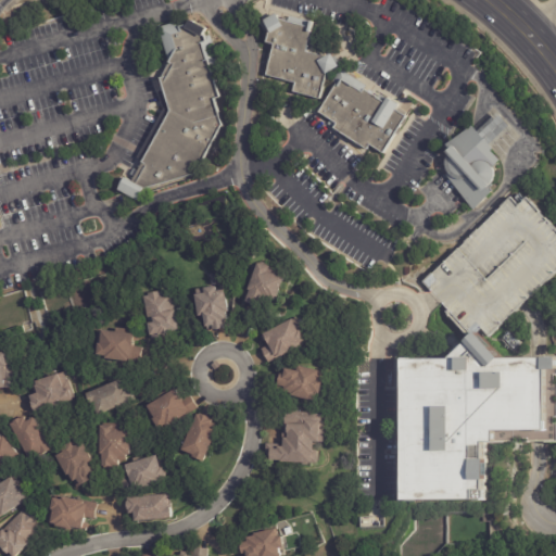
[(314,26),(307,51),(326,55),(331,53),(341,65),(327,74),(320,99),(293,92),(297,83),(266,74),(275,42),(267,41),(270,28),(265,20),(277,12),(282,19),(314,26)]
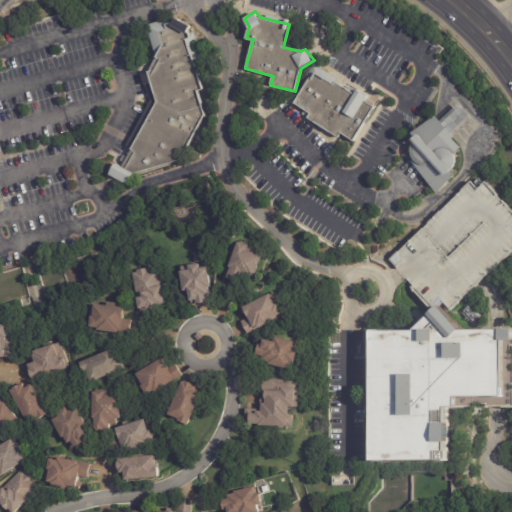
[(122,165),(133,144),(156,102),(147,72),(156,55),(147,25),(165,19),(166,23),(172,23),(176,16),(192,24),(190,32),(197,30),(205,60),(199,62),(208,89),(205,96),(207,112),(180,160),(133,175),(127,184),(109,175),(115,163),(122,165)]
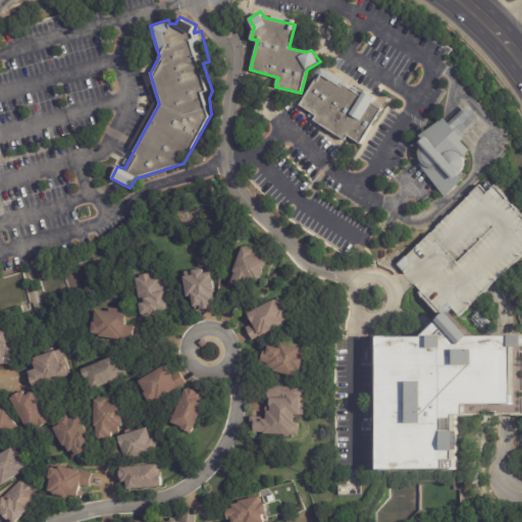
[(299,105),(315,79),(318,80),(322,72),(342,84),(361,95),(365,92),(375,98),(373,102),(381,108),(361,144),(347,136),(345,141),(314,119),(316,115),(299,105)]
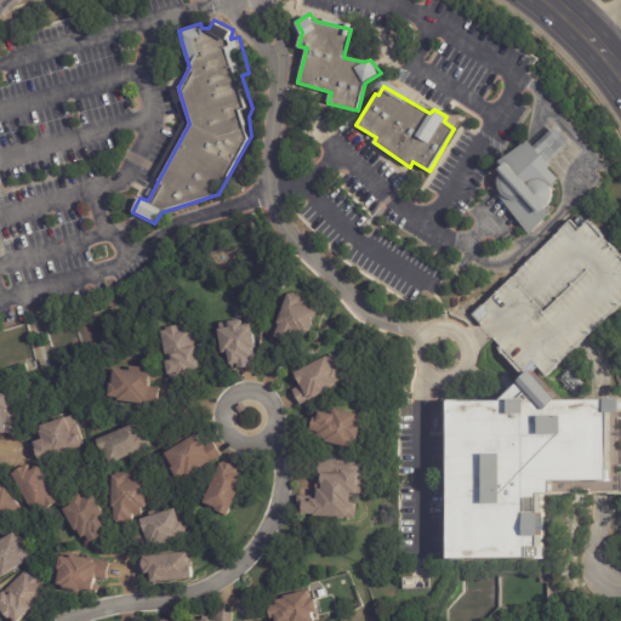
[(560,181),(552,188),(554,194),(553,198),(553,200),(550,205),(545,208),(551,215),(548,217),(546,222),(531,234),(500,197),(502,195),(500,189),(499,184),(499,178),(501,172),(497,169),(501,165),(500,164),(529,141),(534,147),(558,126),(574,144),(551,164),(553,167),(551,169),(560,181)]
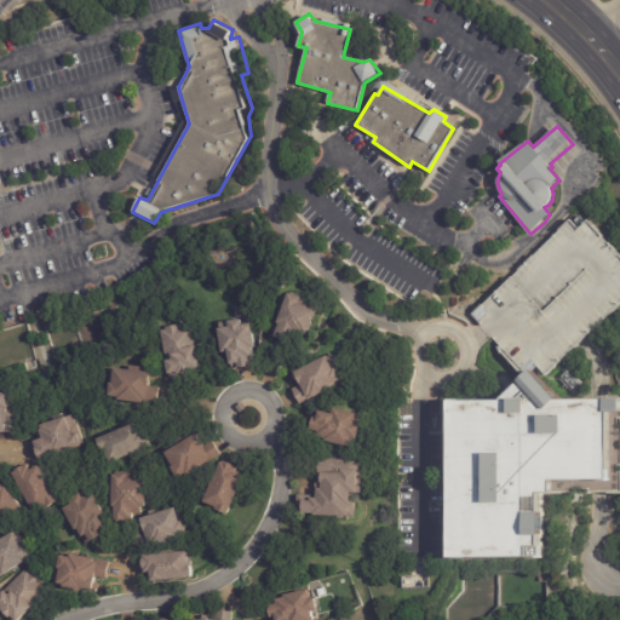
[(474,314),(528,377),(619,297),(619,259),(584,218),(474,314)]
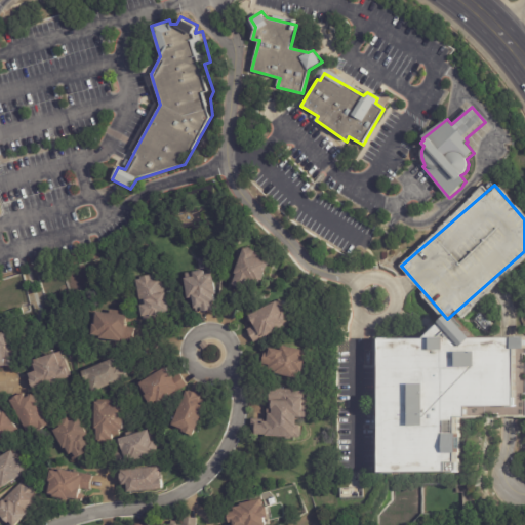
[(257,257),(271,263),(263,284),(251,280),(248,289),(235,285),(239,274),(236,274),(246,248),(256,252),(254,256),(257,257)]
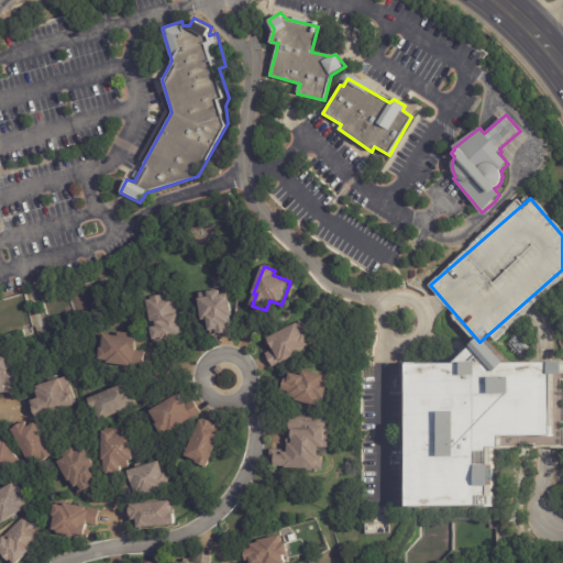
[(228,291),(232,315),(229,315),(231,329),(211,332),(210,328),(207,329),(206,317),(200,318),(197,296),(207,294),(206,289),(218,287),(219,293),(228,291)]
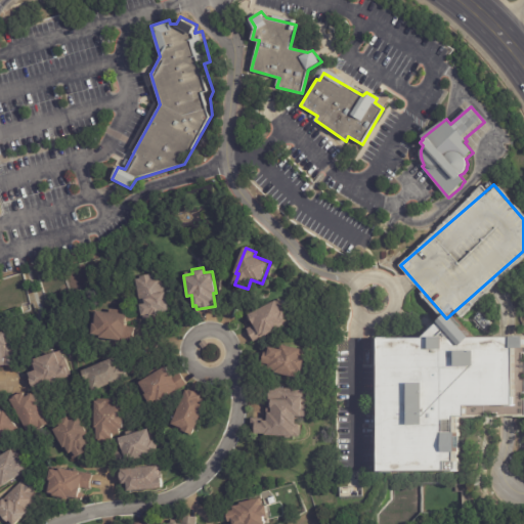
[(142,314),(140,314),(138,303),(140,302),(136,278),(140,277),(139,275),(151,273),(153,276),(162,274),(169,314),(143,318),(142,314)]
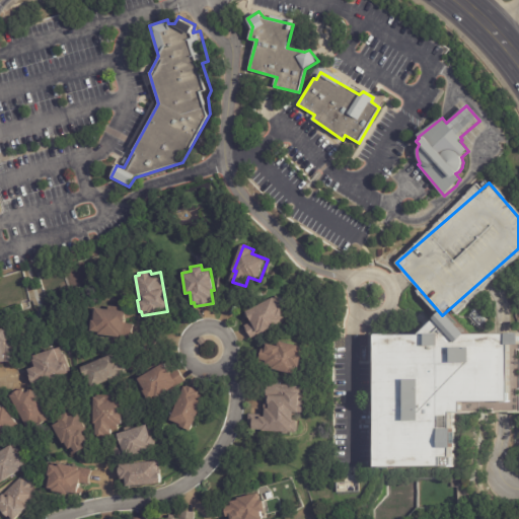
[(249,338),(243,325),(249,322),(246,317),(245,318),(242,313),(244,312),(243,311),(271,296),(271,298),(276,296),(288,319),(250,339),(249,338)]
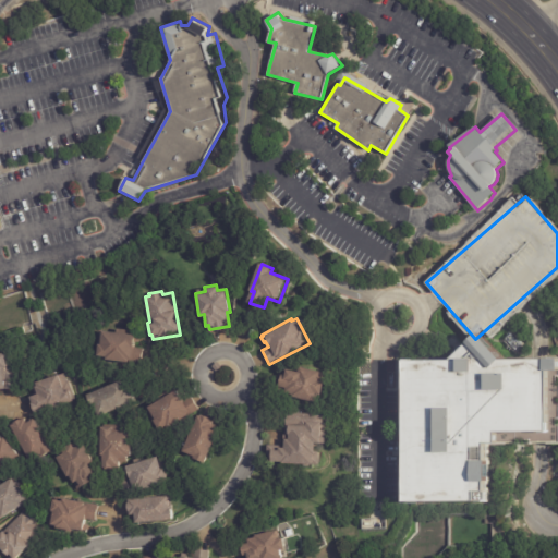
[(140,338),(140,342),(133,341),(133,348),(143,349),(141,364),(104,359),(105,356),(96,355),(97,343),(99,344),(100,336),(99,336),(99,330),(134,335),(134,336),(141,337),(140,338)]
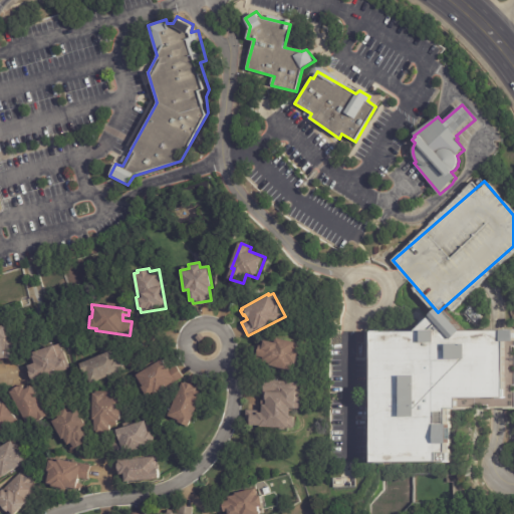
[(18,347),(19,357),(1,358),(1,360),(0,360),(0,321),(16,320),(18,347)]
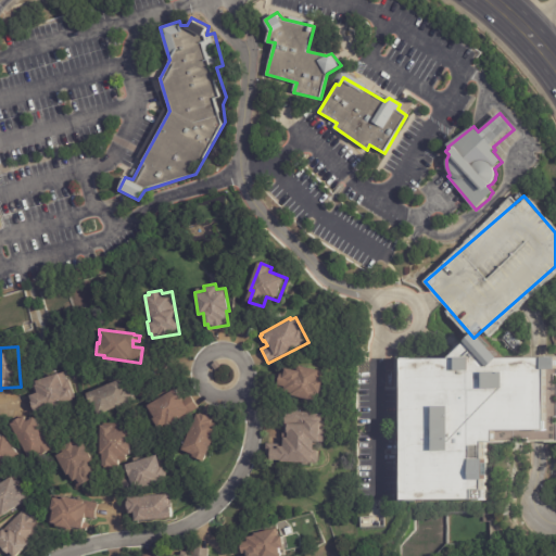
[(411,362),(555,358),(555,438),(495,439),(496,497),(413,498),(411,362)]
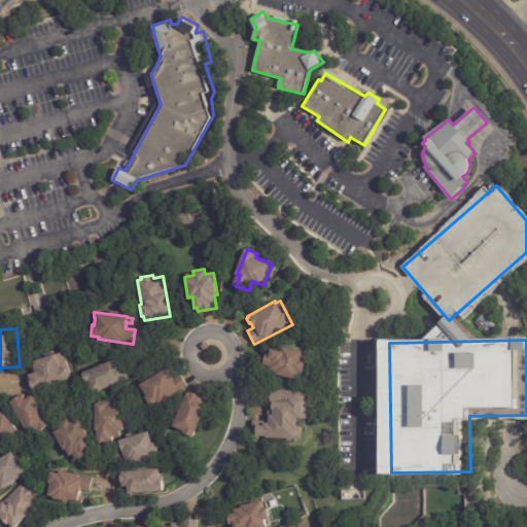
[(204,351),(200,347),(205,342),(209,347),(204,351)]
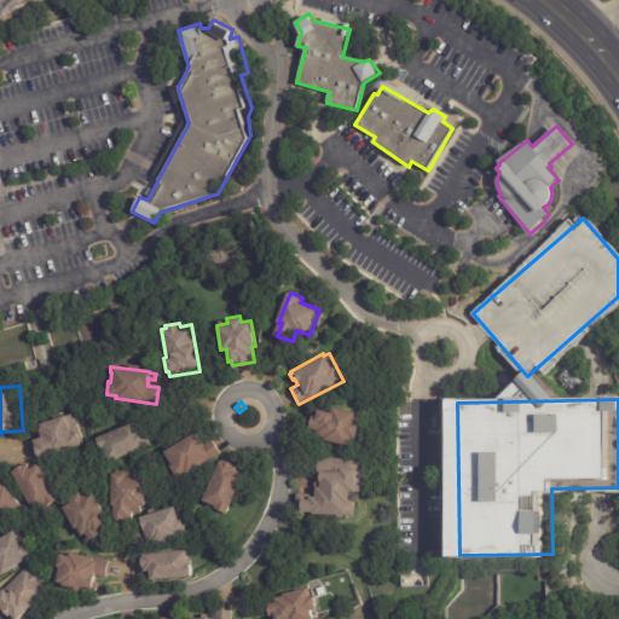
[(311,426),(313,415),(317,416),(318,409),(331,411),(333,406),(358,411),(358,414),(364,415),(359,438),(351,437),(350,445),(323,439),(323,437),(316,435),(317,432),(310,431),(311,426)]
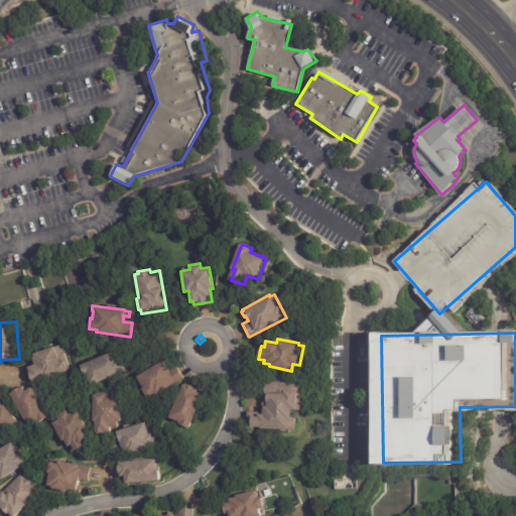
[(65,355),(70,369),(31,382),(25,366),(32,363),(30,356),(31,356),(30,352),(51,345),(52,347),(59,344),(61,351),(63,351),(65,355)]
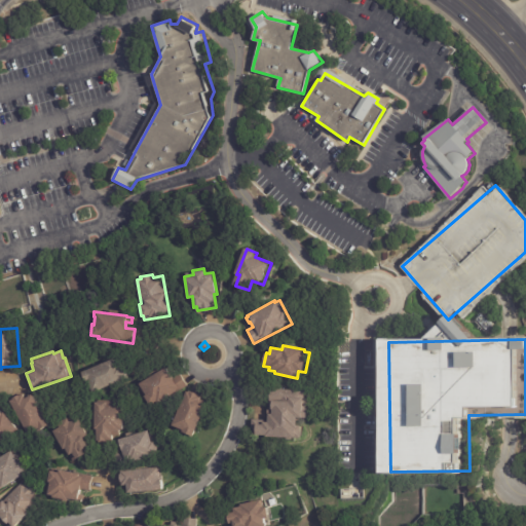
[(115,365),(116,367),(120,365),(121,367),(125,375),(125,378),(91,392),(87,381),(84,383),(80,372),(112,359),(115,365)]
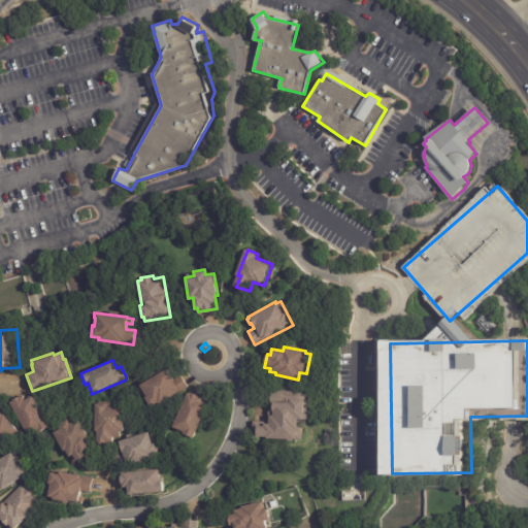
[(183,377),(188,388),(151,409),(137,386),(138,386),(137,384),(164,367),(171,380),(180,374),(183,377)]
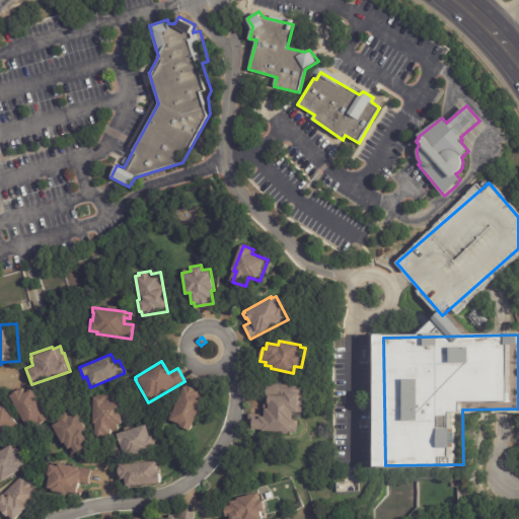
[(188,386),(199,391),(198,394),(205,398),(191,430),(178,425),(179,424),(171,421),(172,420),(170,419),(184,384),(188,386)]
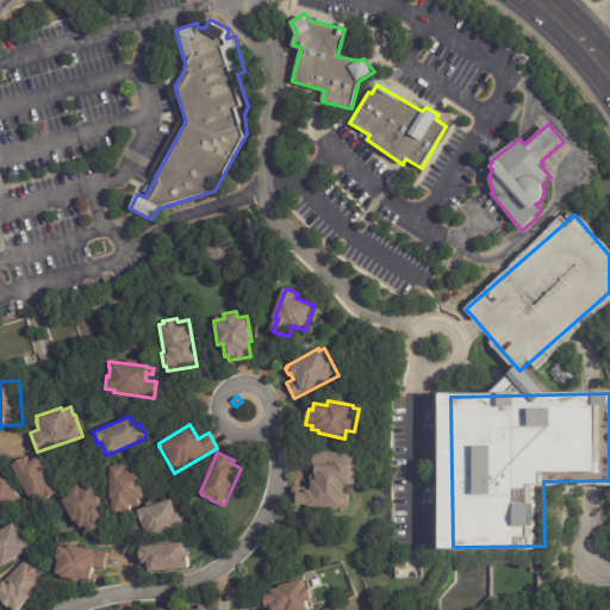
[(296,486),(310,487),(311,479),(316,479),(316,474),(313,474),(313,452),(355,453),(354,461),(356,461),(355,473),(358,473),(356,485),(344,484),(343,493),(349,493),(348,508),(338,508),(338,510),(332,510),(332,506),(330,506),(330,509),(321,508),(321,506),(306,506),(306,504),(292,504),(293,486),(296,486)]
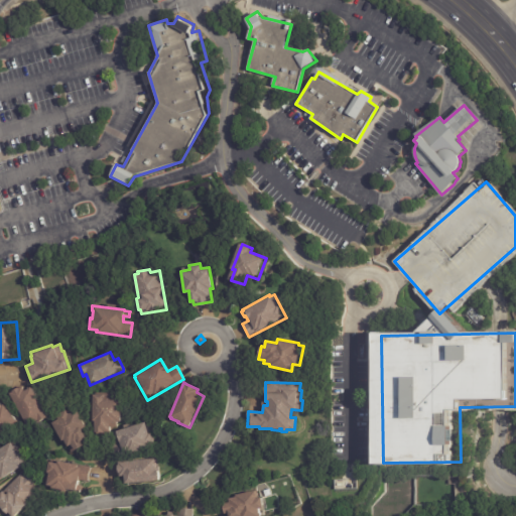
[(44,420),(39,423),(38,420),(28,426),(9,393),(12,392),(12,391),(18,387),(18,388),(21,387),(24,391),(31,387),(48,417),(44,420)]
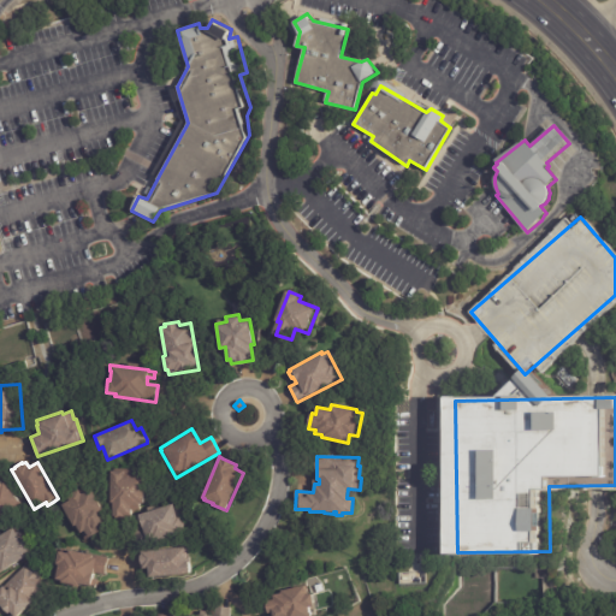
[(132,515),(124,515),(124,516),(113,515),(113,504),(113,503),(111,503),(111,469),(144,469),(144,503),(142,503),(142,510),(132,510),(132,515)]
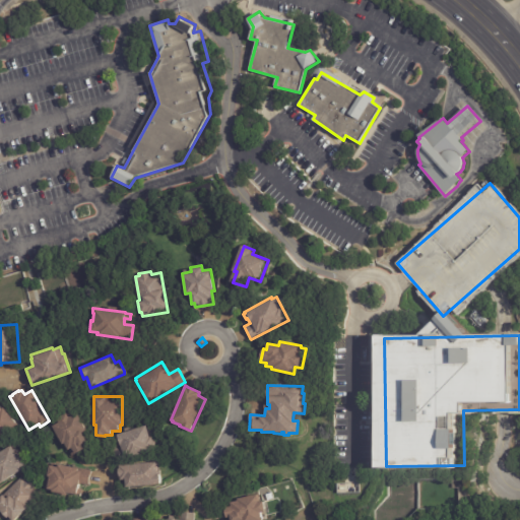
[(2,407),(15,424),(9,429),(10,431),(3,437),(5,439),(0,444),(0,406),(1,408),(2,407)]
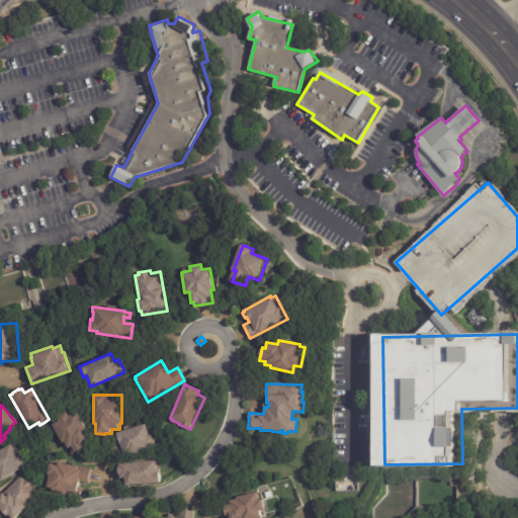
[(84,447),(74,453),(70,446),(68,447),(64,441),(63,442),(52,424),(59,420),(57,416),(66,411),(68,415),(76,411),(86,428),(81,430),(86,439),(81,442),(84,447)]
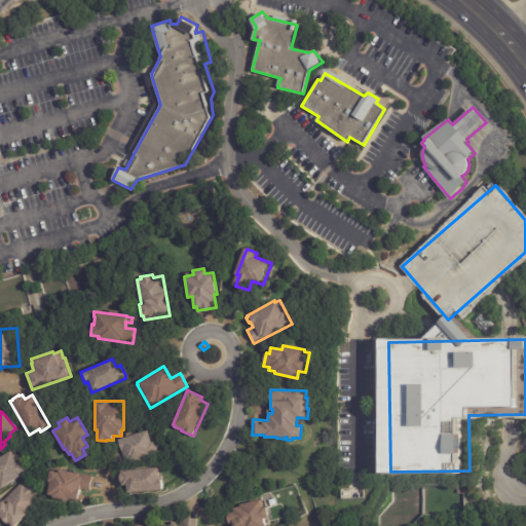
[(116,465),(113,454),(119,452),(115,440),(125,437),(124,435),(150,427),(157,449),(155,450),(156,454),(117,467),(116,465)]
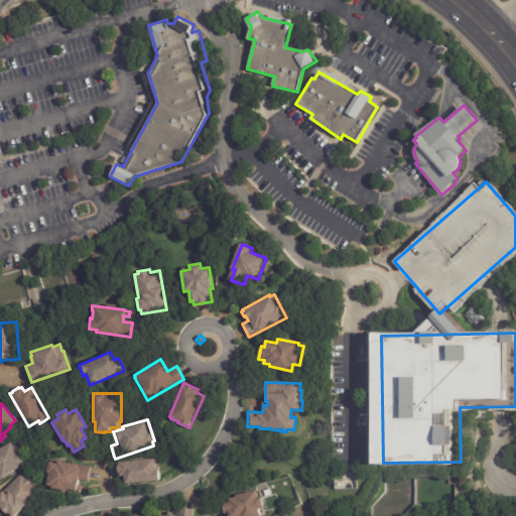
[(15,472),(0,481),(0,447),(8,442),(9,443),(14,441),(25,461),(24,466),(15,472)]
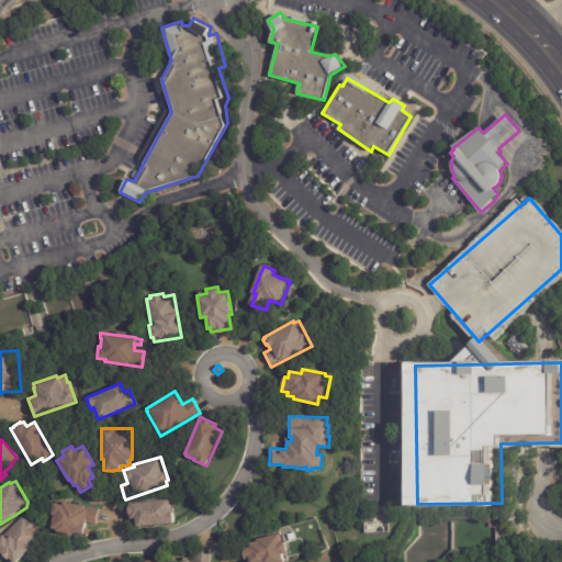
[(98,510),(94,525),(85,523),(83,528),(88,529),(87,536),(69,532),(69,535),(53,531),(53,529),(47,528),(48,520),(51,520),(52,515),(49,515),(49,510),(47,510),(49,499),(98,508),(98,510)]
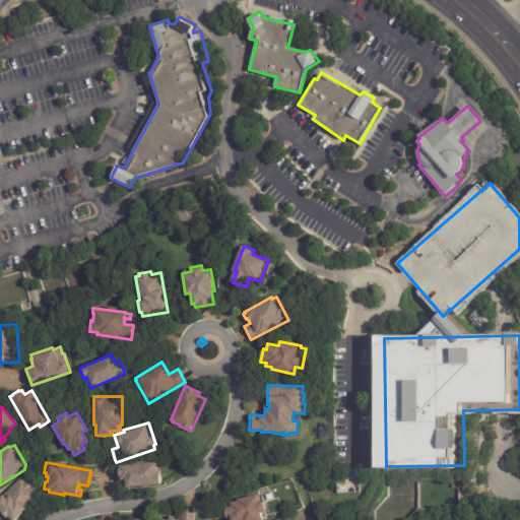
[(119,478),(119,476),(117,476),(117,468),(117,465),(154,462),(154,463),(157,462),(158,470),(159,470),(160,484),(123,488),(123,479),(119,479),(119,478)]
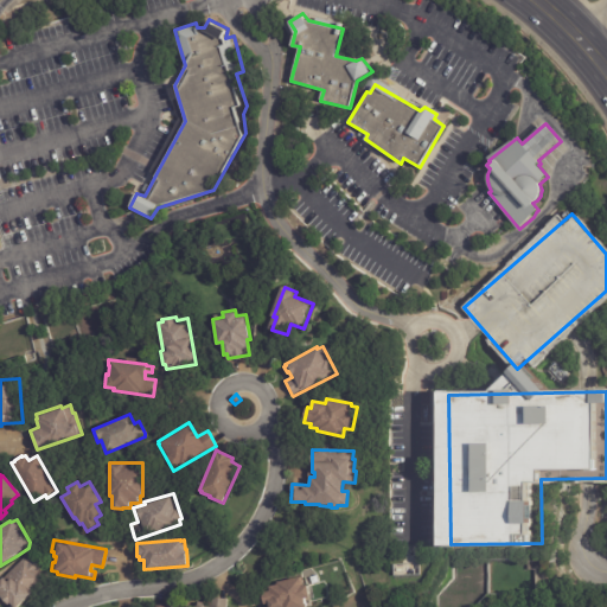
[(10,606),(7,605),(0,596),(0,582),(4,579),(5,580),(27,558),(31,562),(33,560),(43,570),(40,573),(46,579),(17,606),(10,606)]
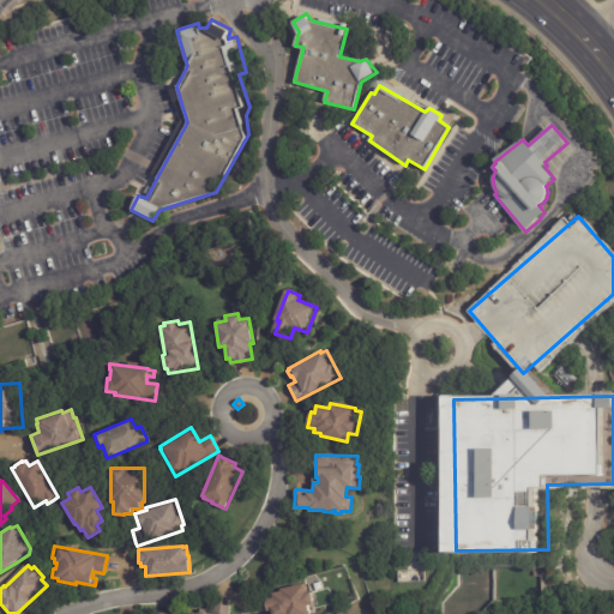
[(270,613),(270,612),(266,613),(264,601),(271,599),(270,594),(280,593),(278,589),(302,584),(305,594),(309,593),(312,605),(313,605),(315,613),(270,613)]
